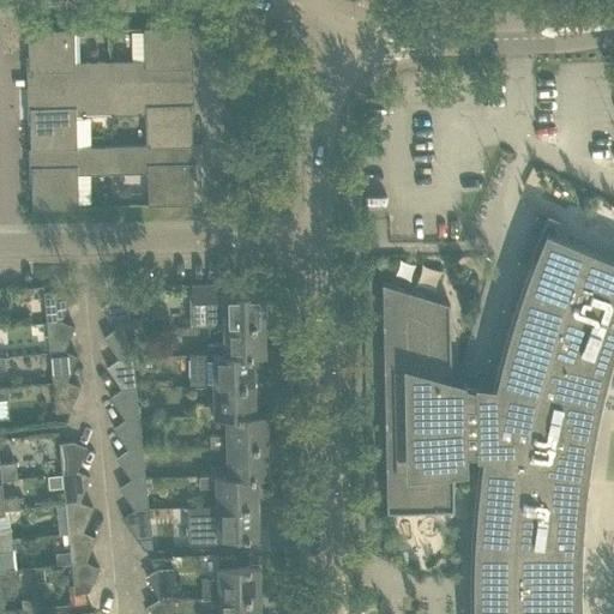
[(144,60),(109,61),(109,88),(187,86),(187,67),(190,67),(188,26),(143,28),(144,60)]
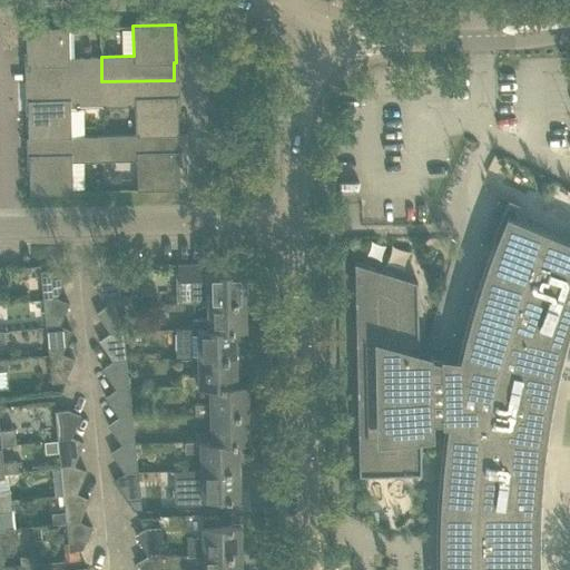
[(101,81),(101,57),(69,57),(68,27),(26,28),(26,67),(29,67),(29,84),(101,81)]
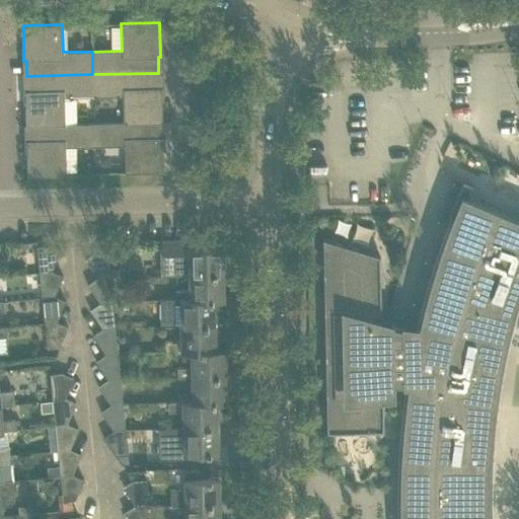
[(158,87),(158,73),(92,74),(93,97),(123,96),(123,122),(123,123),(159,122),(159,123),(162,123),(161,87),(158,87)]
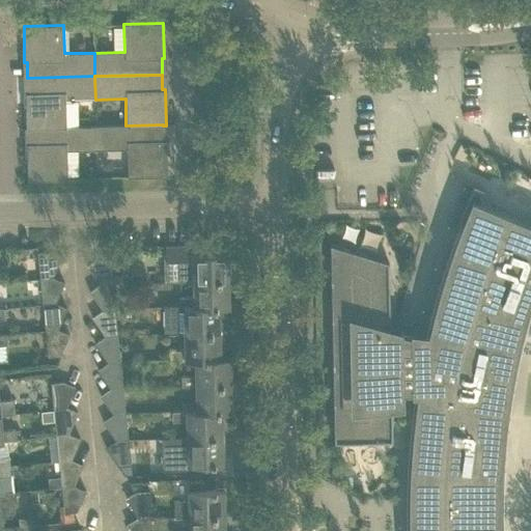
[(94,76),(27,78),(28,93),(25,93),(26,129),(29,129),(29,128),(65,127),(65,126),(65,100),(95,100),(94,76)]
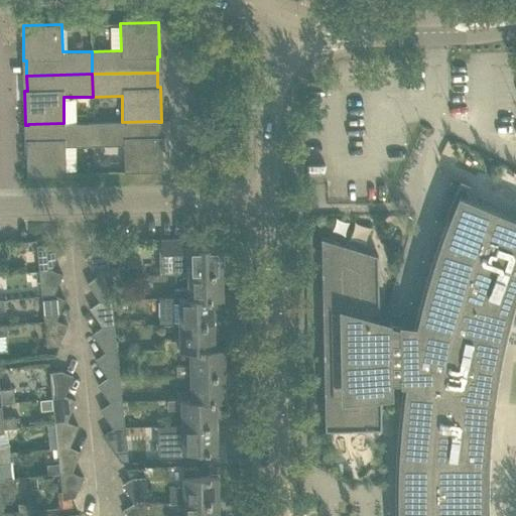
[(28,124),(28,125),(28,140),(25,140),(26,174),(66,173),(65,146),(94,145),(93,121),(63,122),(63,123),(28,124)]
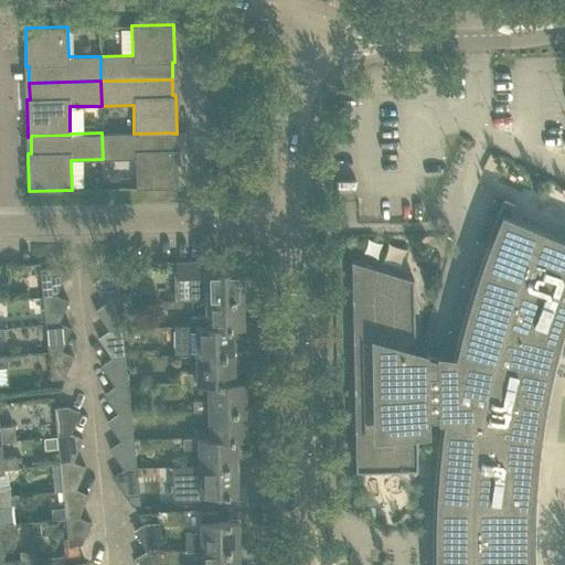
[(134,132),(102,132),(103,159),(135,158),(136,189),(178,188),(177,149),(173,149),(173,134),(173,132),(134,134),(134,132)]
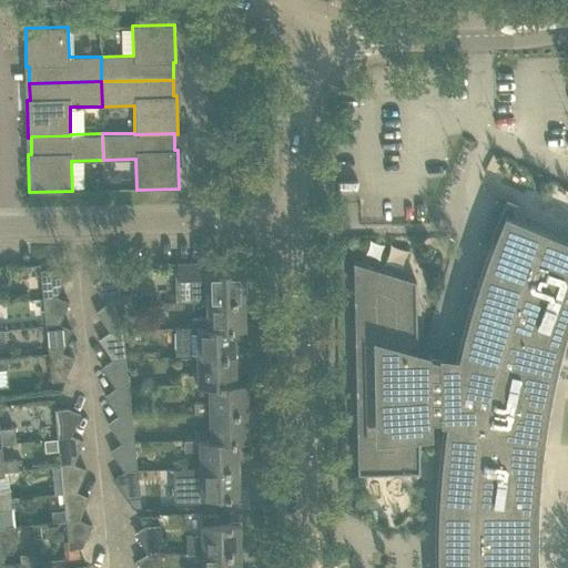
[(418,435),(429,434),(429,436),(432,436),(432,419),(439,419),(439,422),(442,423),(442,419),(452,419),(446,463),(443,504),(442,548),(442,567),(529,567),(529,545),(530,498),(535,456),(540,414),(550,364),(564,320),(567,305),(567,241),(510,216),(516,202),(506,198),(498,215),(493,229),(487,244),(488,245),(488,244),(496,247),(484,281),(470,324),(462,363),(440,358),(440,355),(438,355),(438,358),(429,356),(429,354),(427,353),(427,355),(416,353),(415,280),(353,261),(357,473),(419,472),(418,435)]
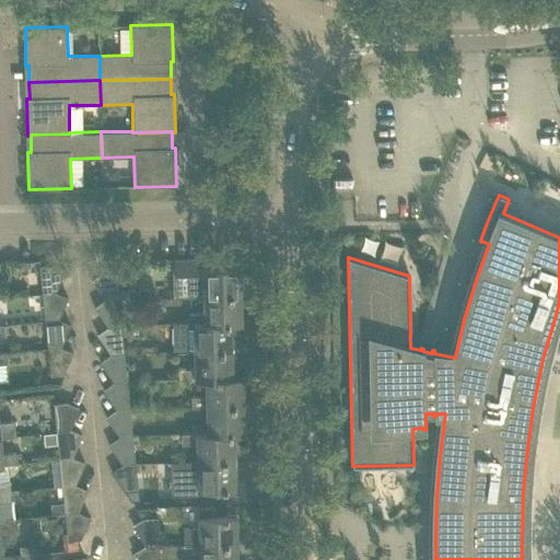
[(388,240),(384,256),(403,260),(407,244),(388,240)]
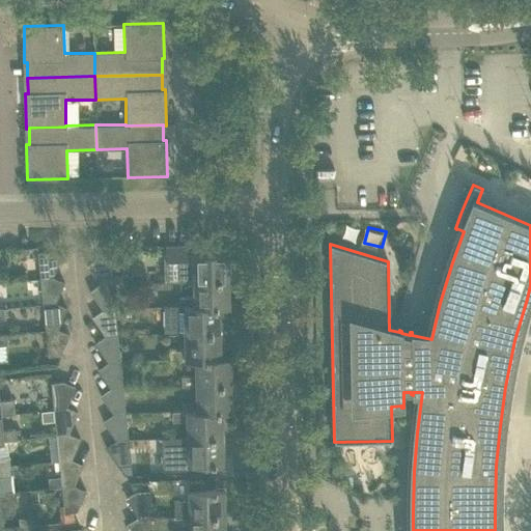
[(108,248),(108,247),(108,245),(95,246),(96,258),(109,256),(108,248)]
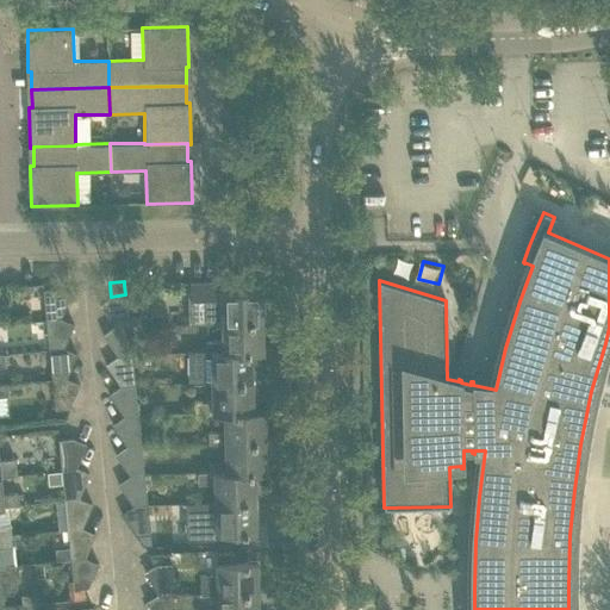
[(215,281),(190,282),(191,323),(221,322),(261,321),(261,290),(236,291),(228,286),(222,291),(221,291),(221,292),(215,292),(215,281)]
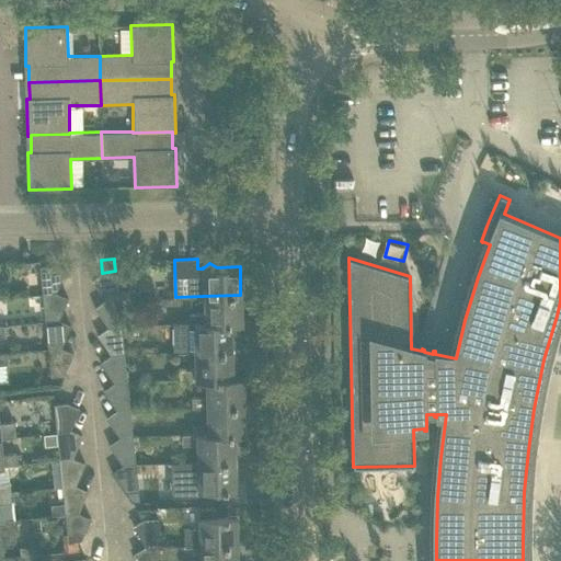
[(42,294),(55,293),(65,271),(53,265),(39,266),(42,294)]
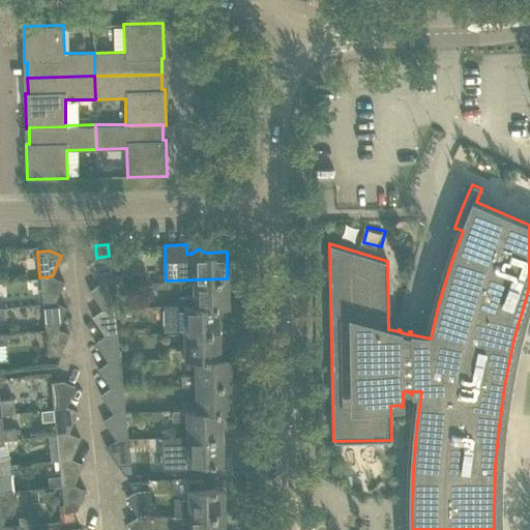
[(109,256),(96,258),(86,265),(98,284),(112,284),(111,276),(110,266),(110,263),(109,256)]
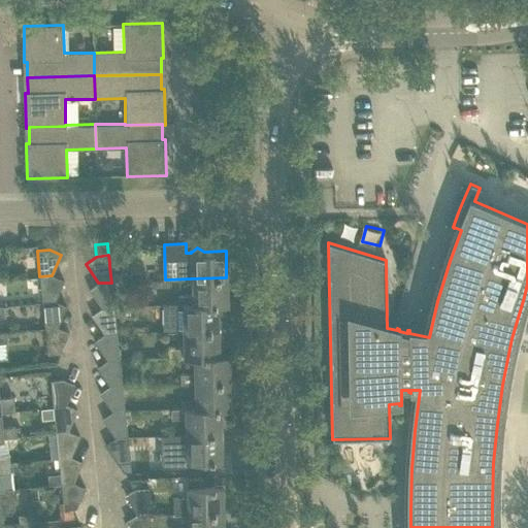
[(52,275),(39,276),(42,303),(55,301),(63,281),(52,275)]
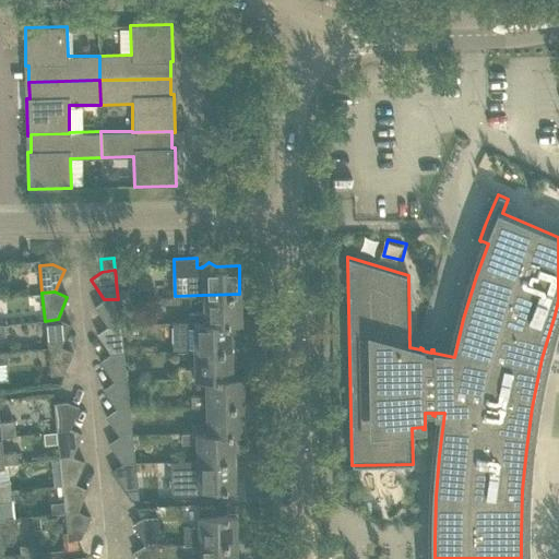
[(239,294),(202,295),(203,312),(188,312),(188,323),(230,322),(230,323),(240,323),(239,294)]
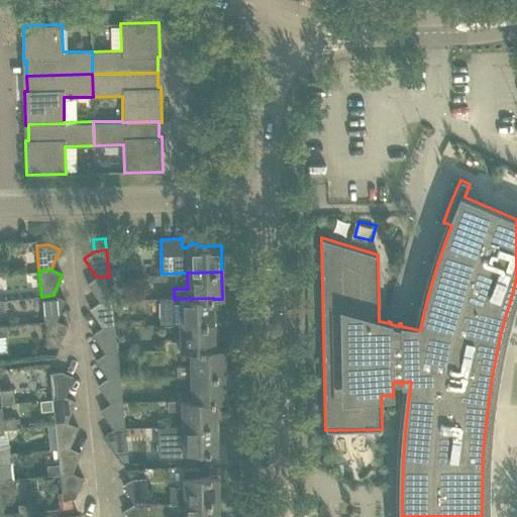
[(109,277),(96,277),(87,284),(99,302),(111,302),(109,277)]
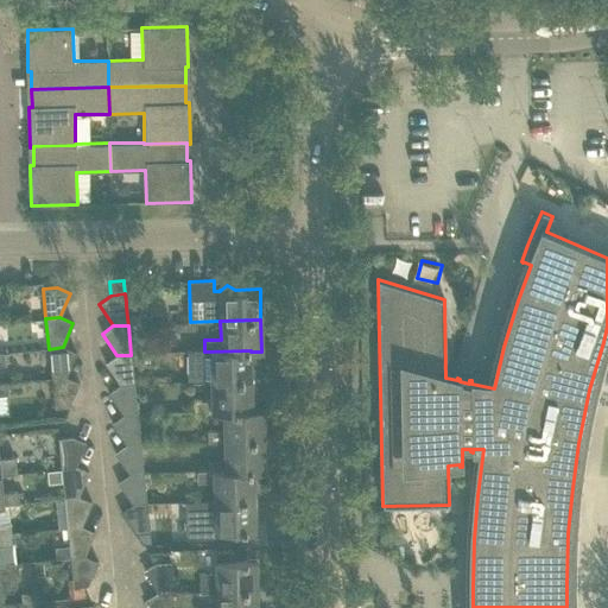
[(63,347),(49,349),(51,378),(65,377),(76,353),(63,347)]
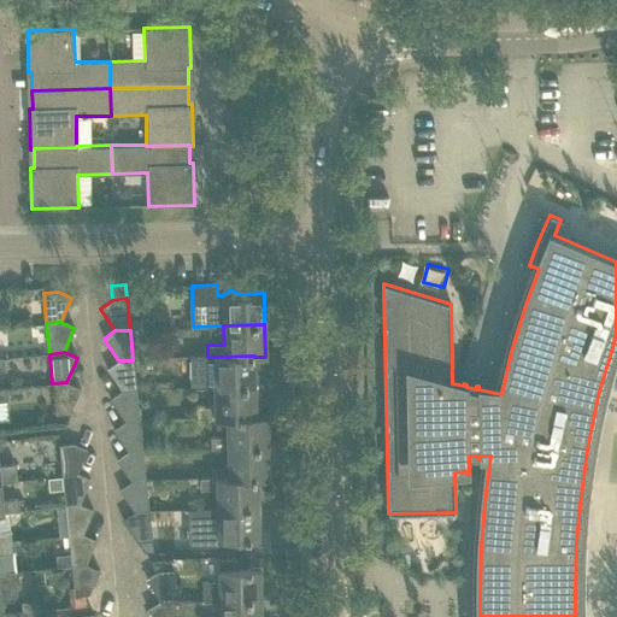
[(254,356),(207,357),(197,357),(191,357),(192,388),(213,388),(213,387),(254,386),(254,357),(254,356)]
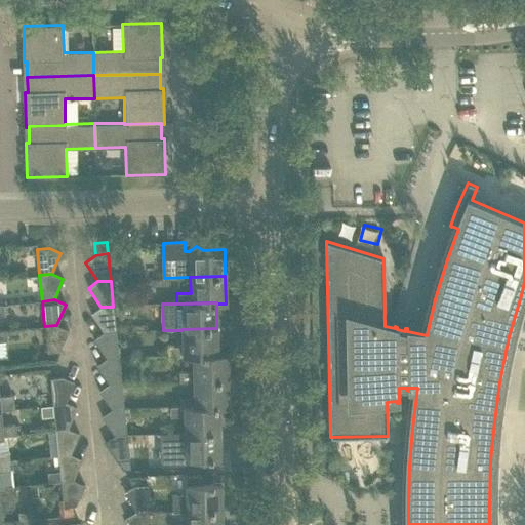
[(113,307),(101,307),(90,314),(104,332),(116,332),(113,307)]
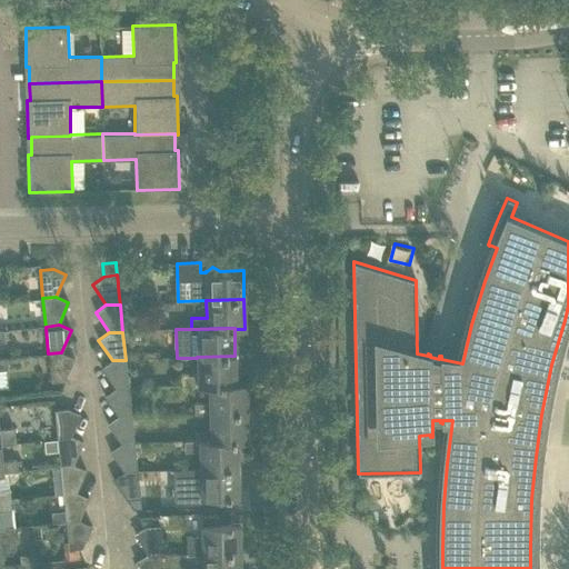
[(61,352),(48,353),(51,382),(65,380),(73,358),(61,352)]
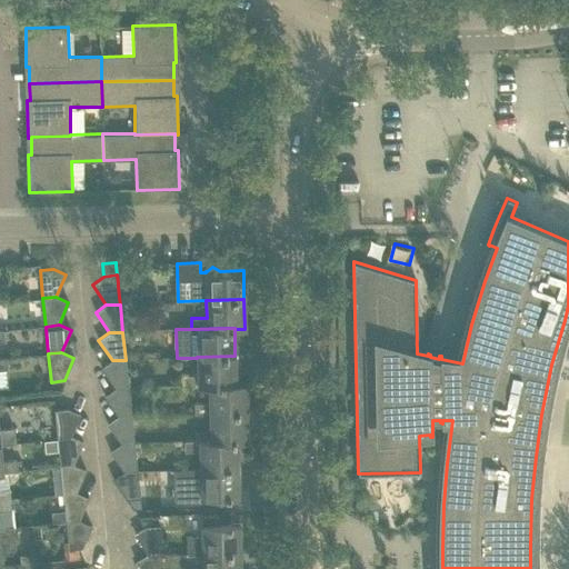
[(197,357),(197,358),(198,375),(182,375),(182,386),(198,386),(198,387),(208,387),(208,385),(236,385),(236,382),(235,356),(197,357)]
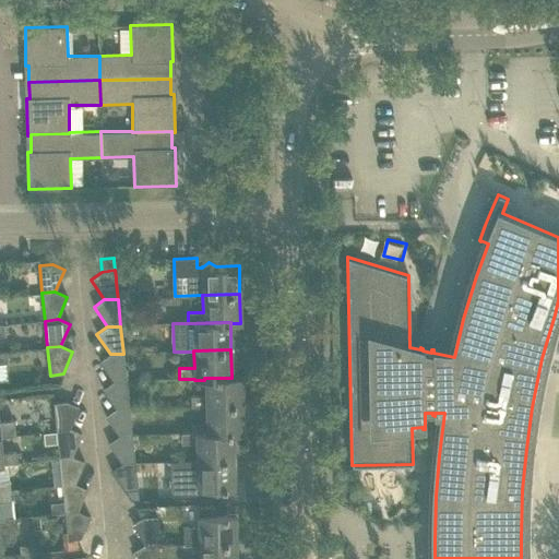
[(123,354),(110,354),(99,361),(113,381),(126,381),(123,354)]
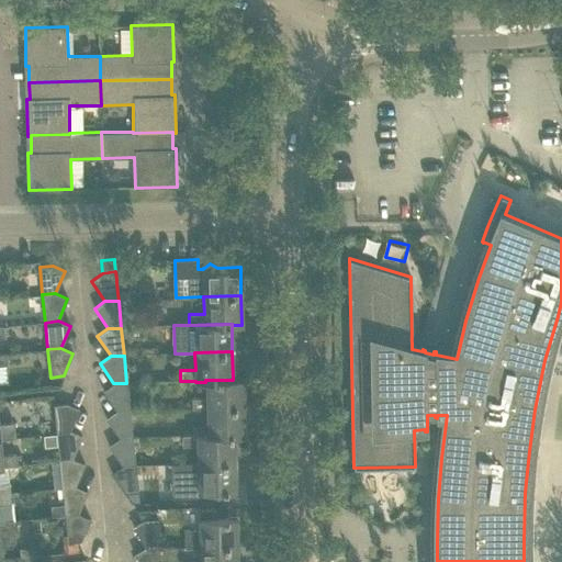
[(205,380),(205,382),(205,398),(191,398),(191,409),(206,408),(206,407),(244,406),(243,378),(233,378),(233,380),(205,380)]
